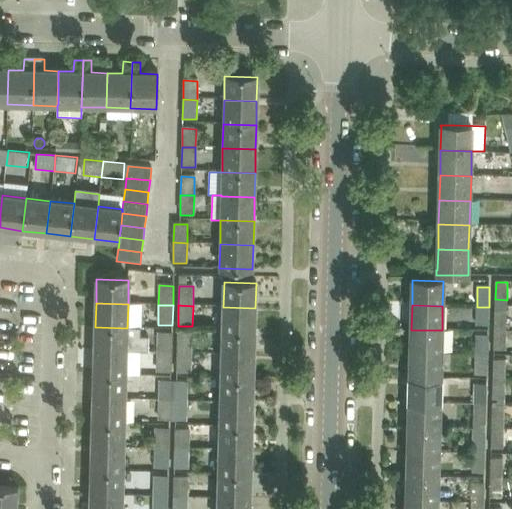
[(223,307),(222,331),(255,332),(255,308),(223,307)]
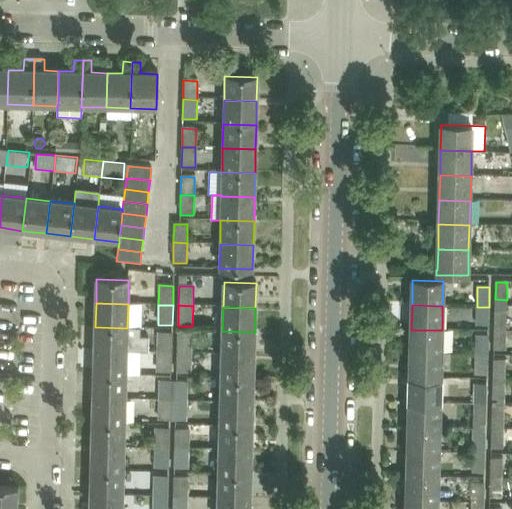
[(489,307),(477,307),(477,325),(489,325),(489,307)]
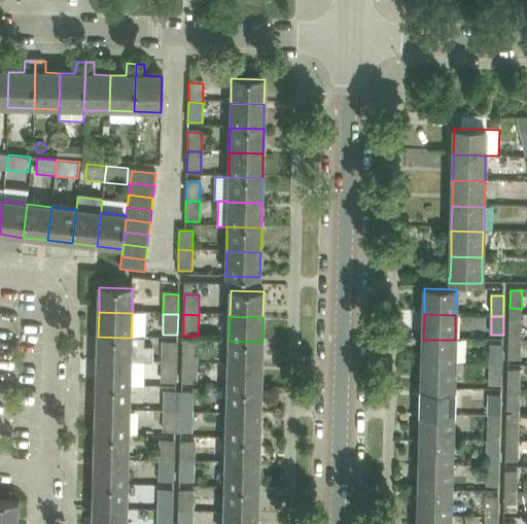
[(510,320),(508,341),(521,341),(522,320),(510,320)]
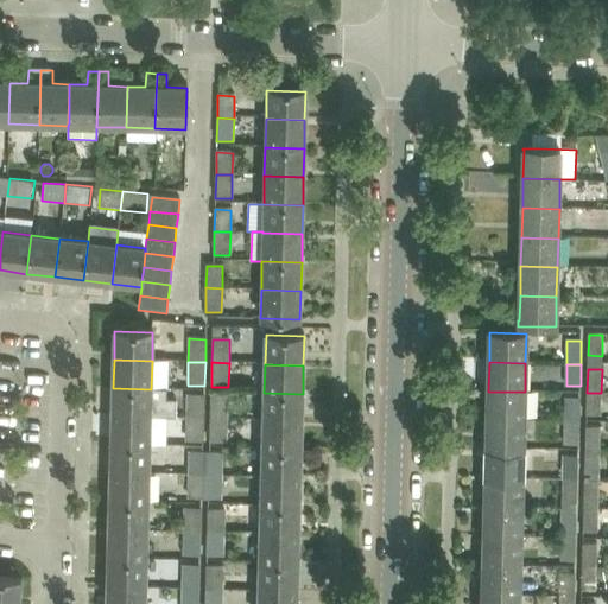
[(113,388),(112,417),(150,418),(175,419),(176,400),(166,400),(166,390),(151,389),(113,388)]
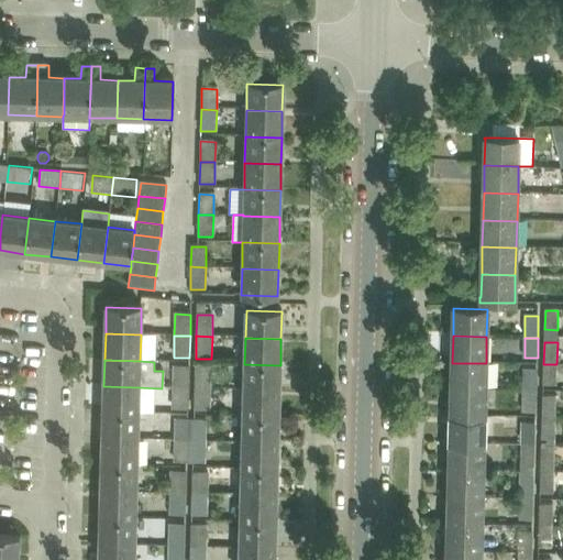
[(452,363),(451,390),(485,391),(486,363),(452,363)]
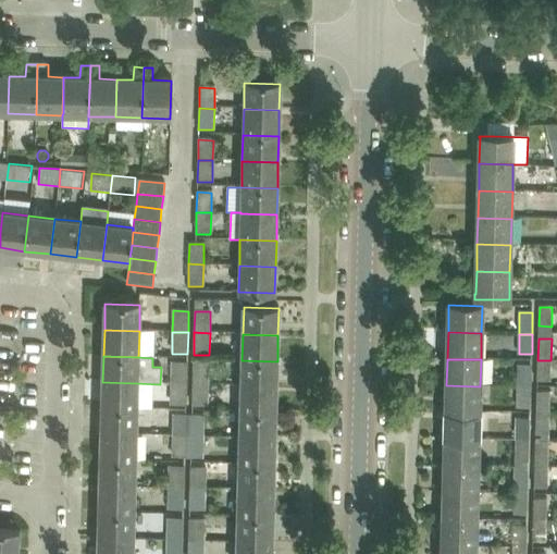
[(242,360),(242,386),(276,388),(277,361),(242,360)]
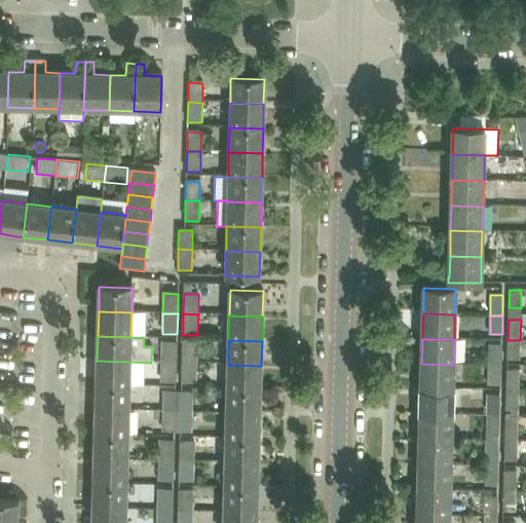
[(508,360),(508,361),(520,361),(520,340),(508,340),(508,360)]
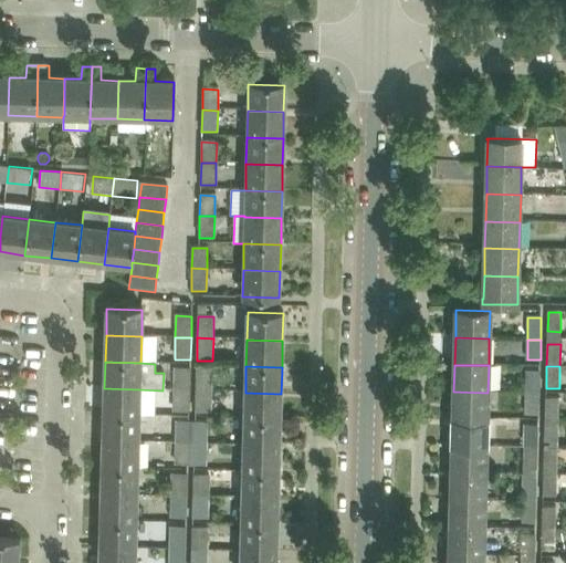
[(174,368),(174,391),(189,391),(190,368),(174,368)]
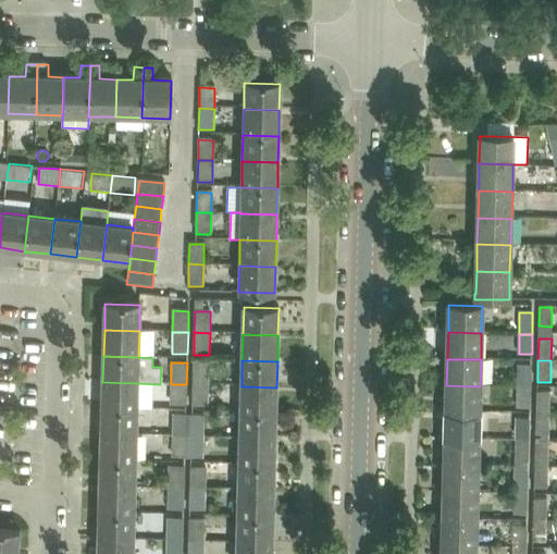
[(194,362),(193,384),(208,385),(209,362),(194,362)]
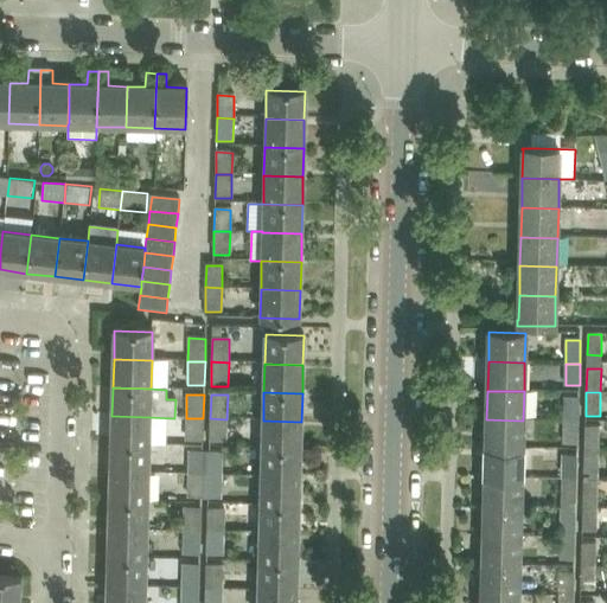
[(564,398),(564,422),(579,422),(579,398),(564,398)]
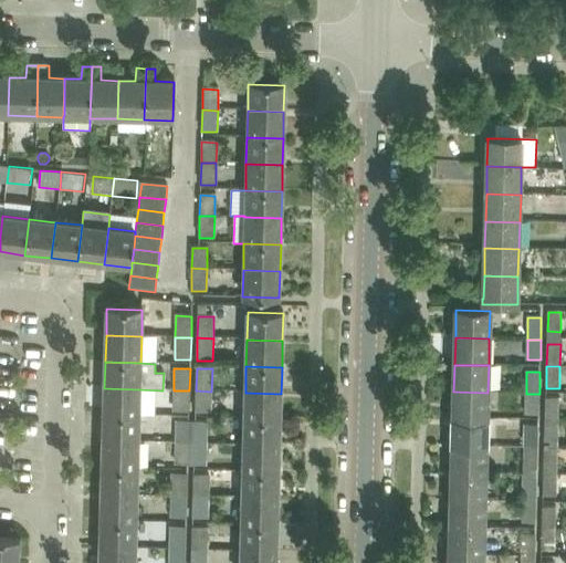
[(104,388),(104,415),(139,416),(139,389),(104,388)]
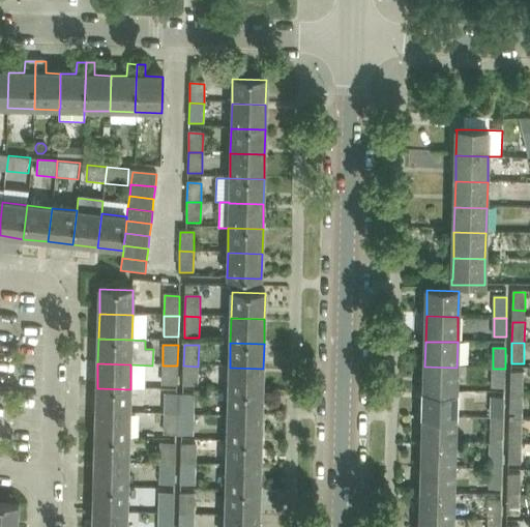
[(163,366),(162,386),(177,386),(177,366),(163,366)]
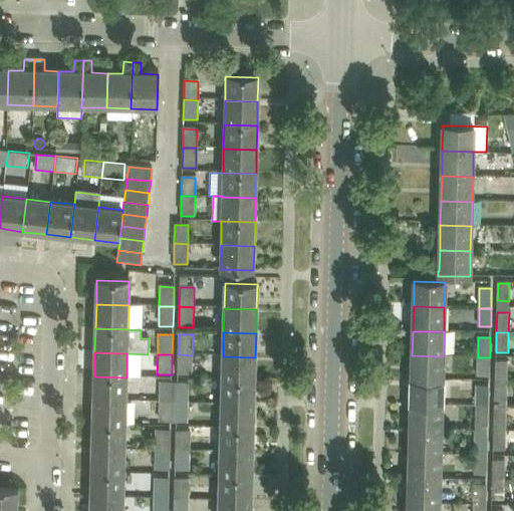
[(178,354),(178,374),(192,375),(192,355),(178,354)]
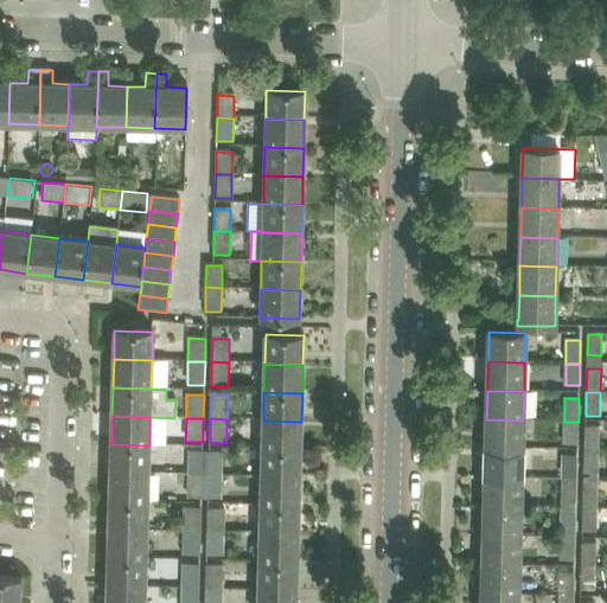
[(486,419),(486,449),(523,450),(523,421),(486,419)]
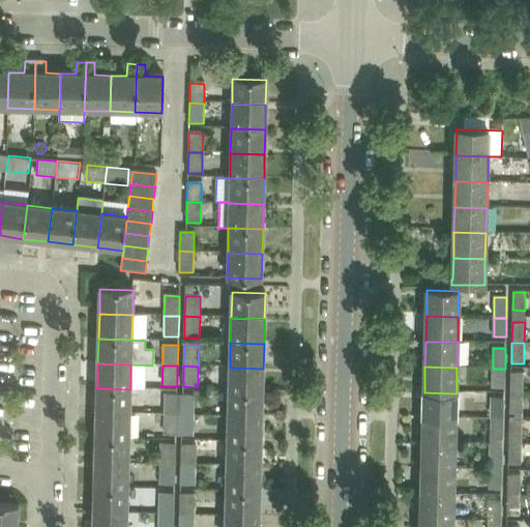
[(230,368),(229,392),(262,393),(263,369),(230,368)]
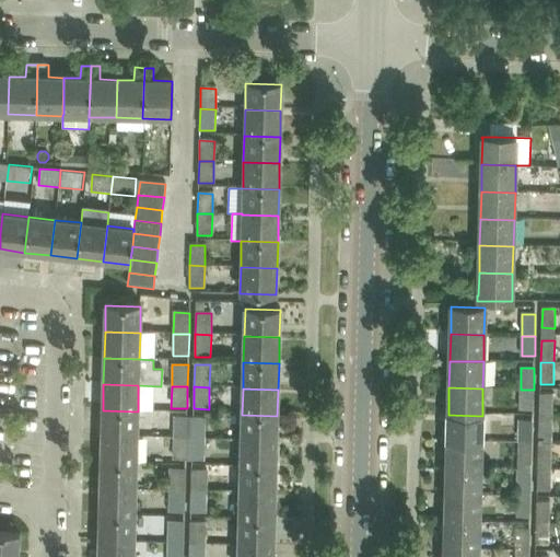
[(534,390),(521,390),(520,409),(533,409),(534,390)]
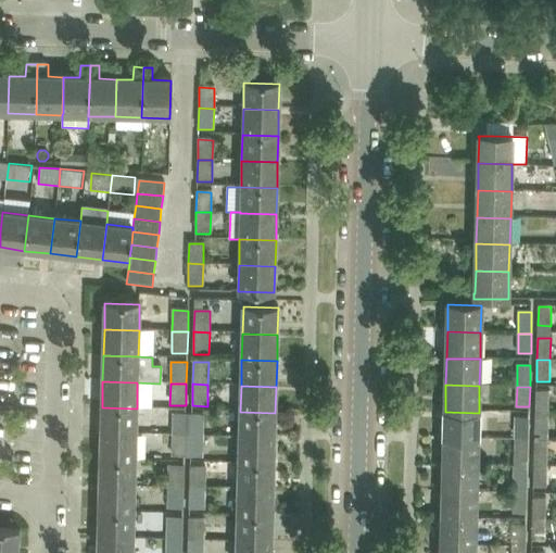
[(536,391),(535,412),(548,413),(548,391),(536,391)]
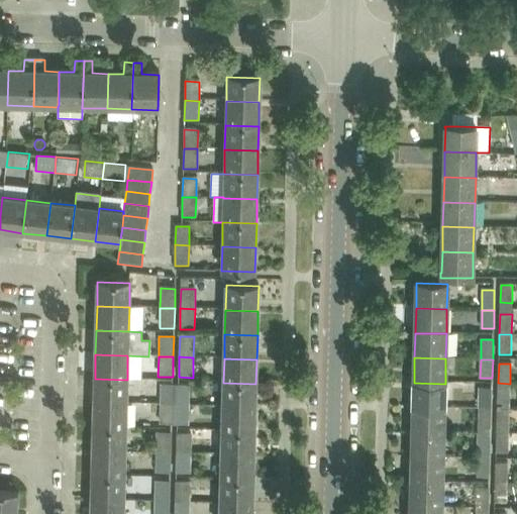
[(95,379),(94,403),(126,404),(127,380),(95,379)]
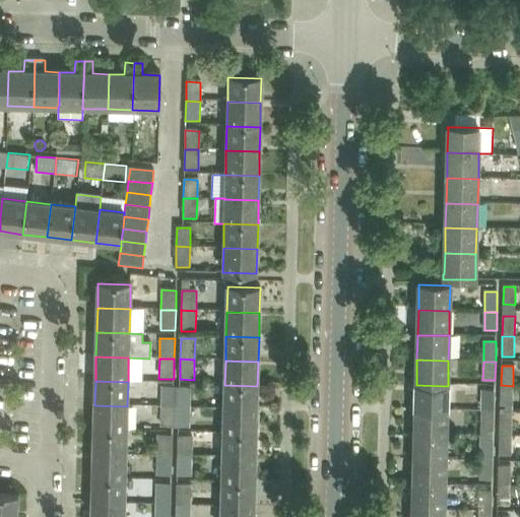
[(224,385),(223,409),(256,410),(257,386),(224,385)]
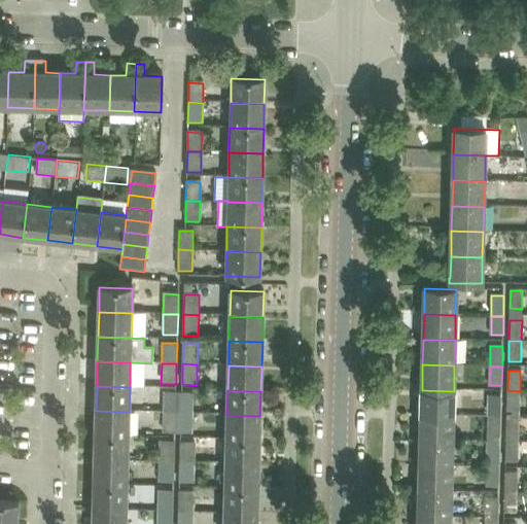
[(422,390),(421,415),(453,416),(454,391),(422,390)]
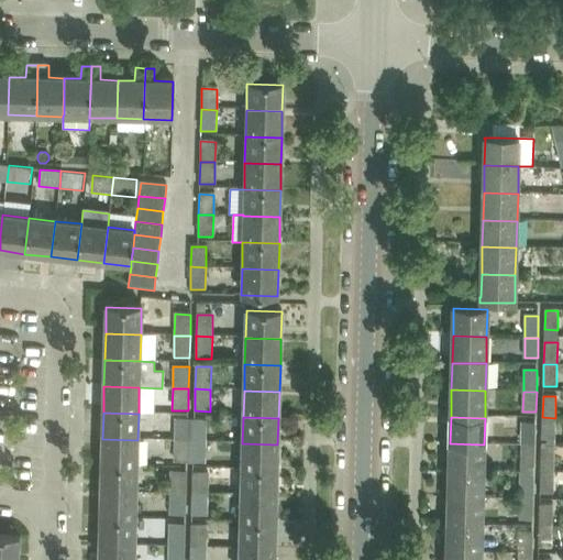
[(542,419),(541,439),(554,439),(555,418),(542,417),(542,419)]
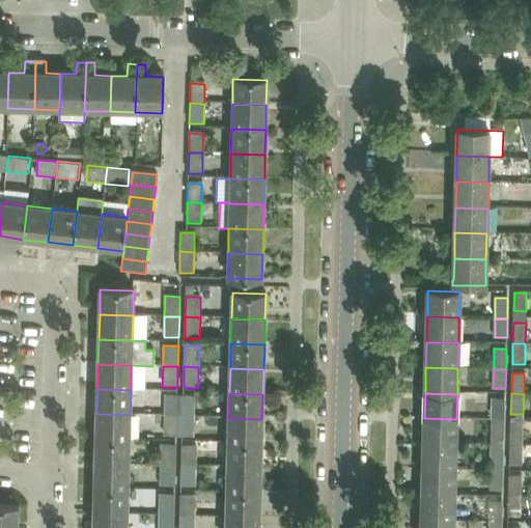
[(165,395),(164,416),(179,417),(179,396),(177,396),(165,395)]
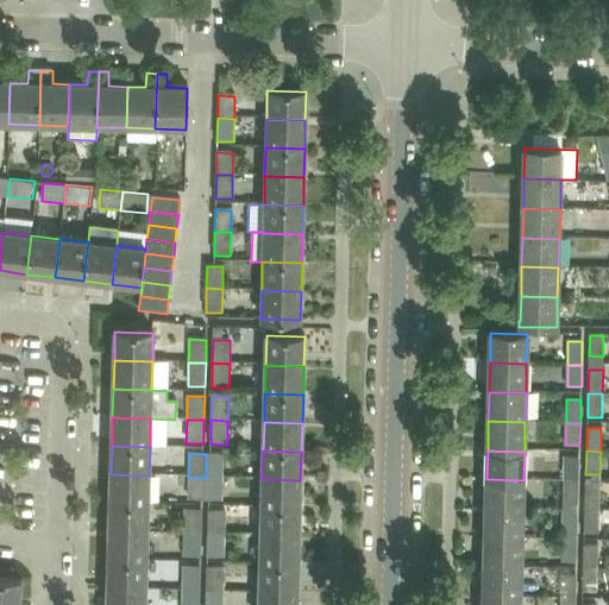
[(206,454),(206,478),(223,478),(223,454),(211,454),(206,454)]
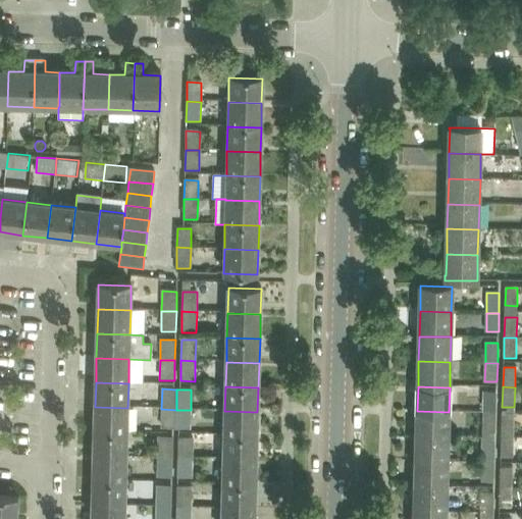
[(484,392),(483,413),(496,413),(497,392),(484,392)]
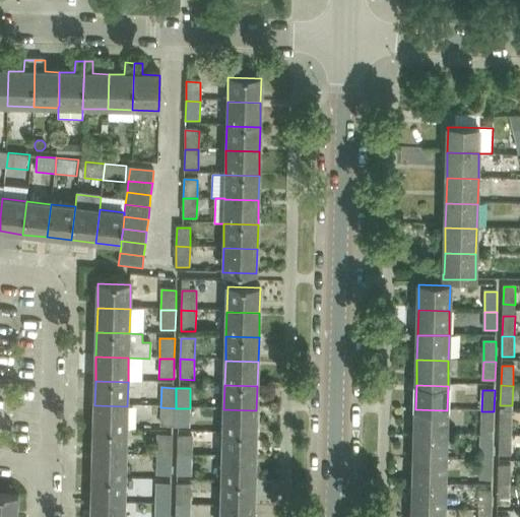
[(94,405),(93,430),(126,431),(127,406),(94,405)]
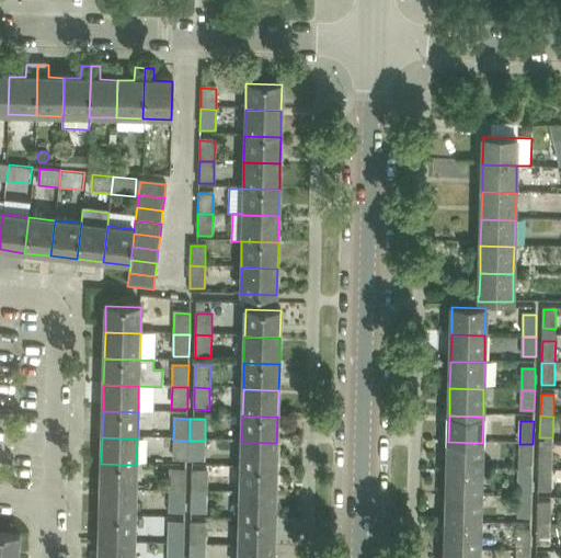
[(190,441),(173,440),(173,462),(189,462),(190,441)]
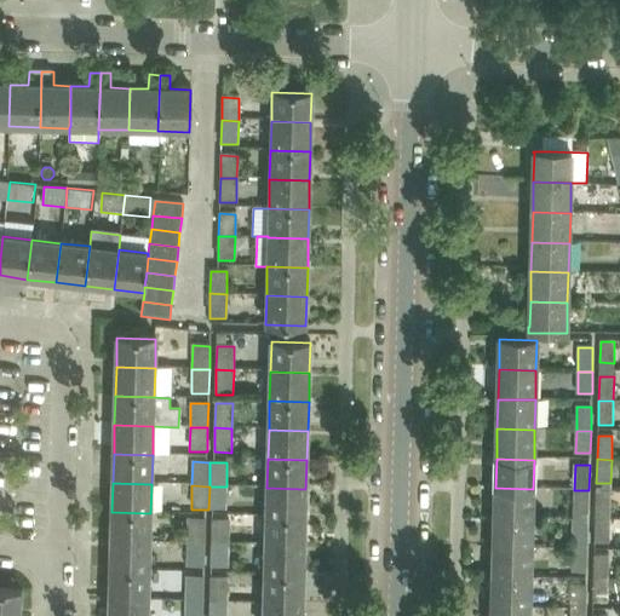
[(210,487),(208,510),(213,510),(225,511),(227,487),(210,487)]
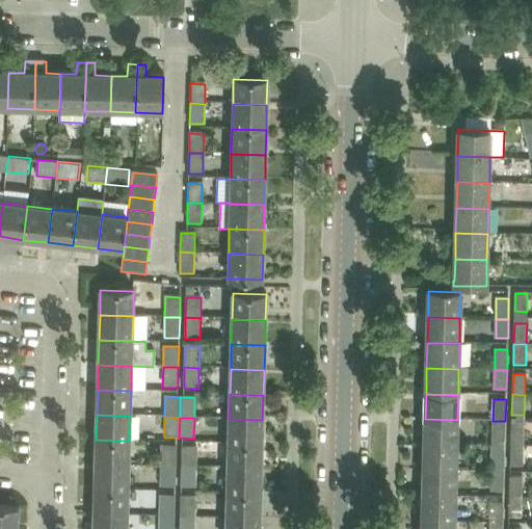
[(229,419),(229,444),(262,445),(262,420),(229,419)]
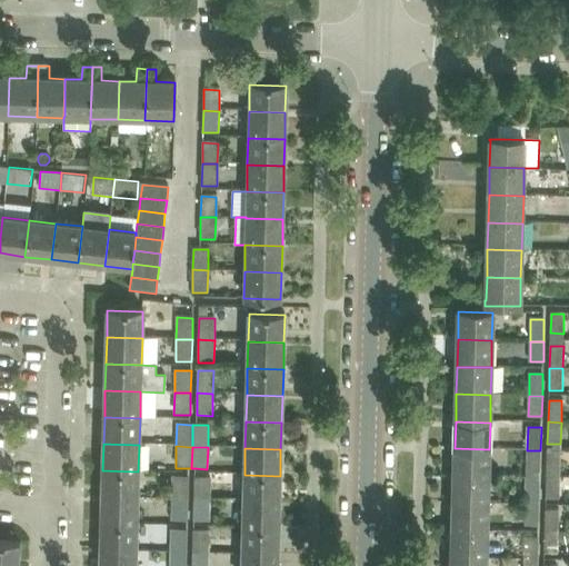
[(455,448),(453,476),(488,477),(489,449),(455,448)]
